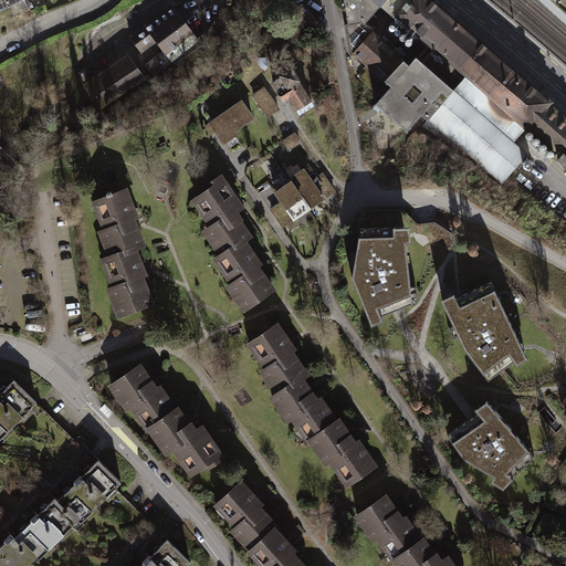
[(0,0),(0,17),(2,21),(45,0),(0,0)]
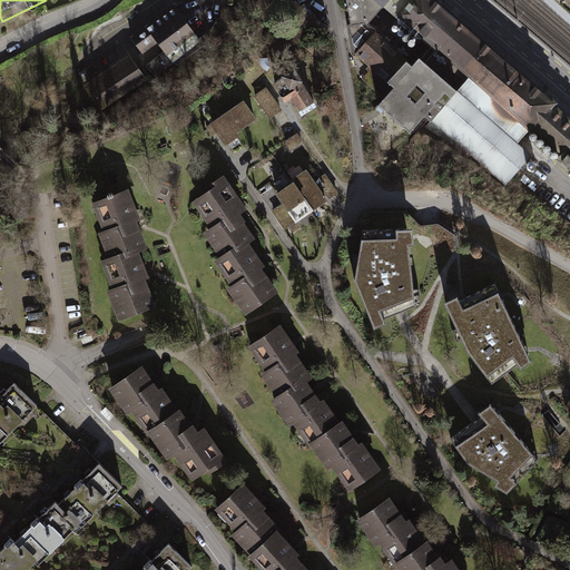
[(287,0),(228,0),(242,23),(287,0)]
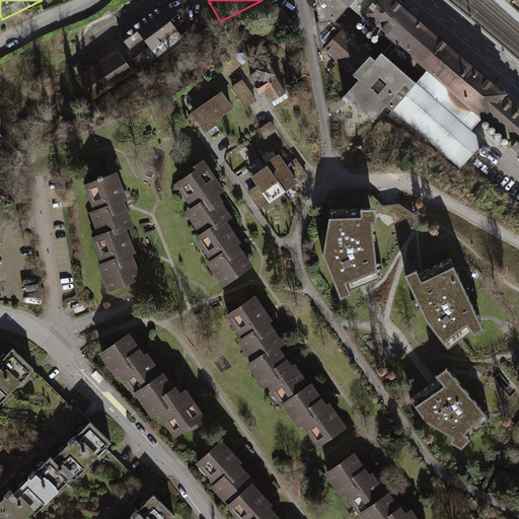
[(318,0),(327,34),(354,0),(318,0)]
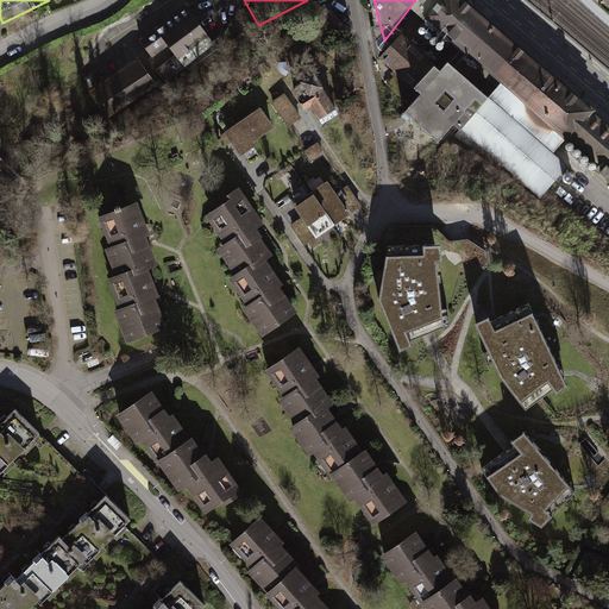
[(608,179),(608,127),(464,0),(434,0),(422,14),(459,49),(469,56),(502,85),(565,140),(608,179)]
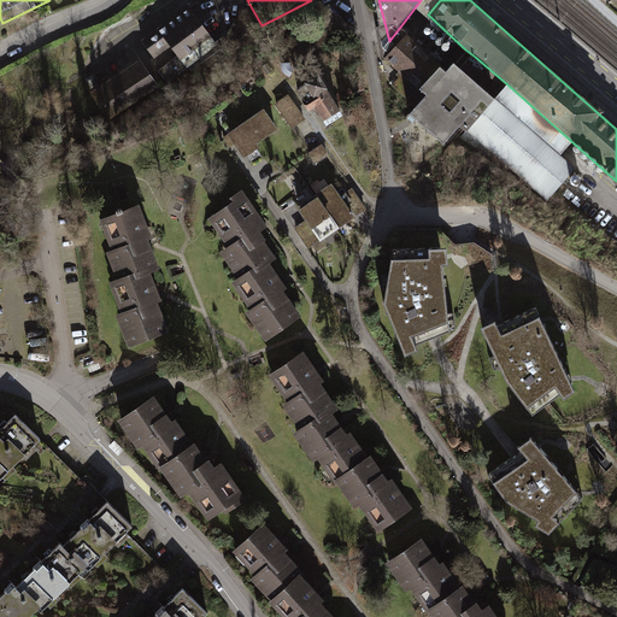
[(203,27),(171,50),(189,74),(221,51),(203,27)]
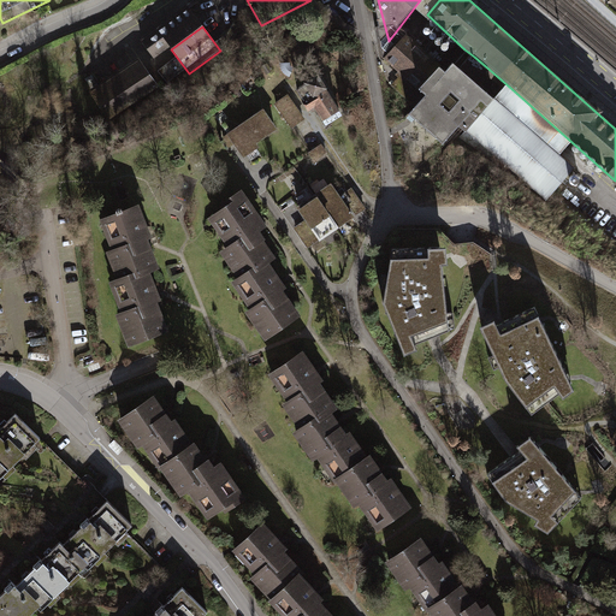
[(426,98),(412,116),(444,140),(460,120),(469,128),(490,100),(477,89),(485,78),(468,65),(474,57),(465,49),(455,63),(449,58),(443,65),(437,59),(414,89),(426,98)]
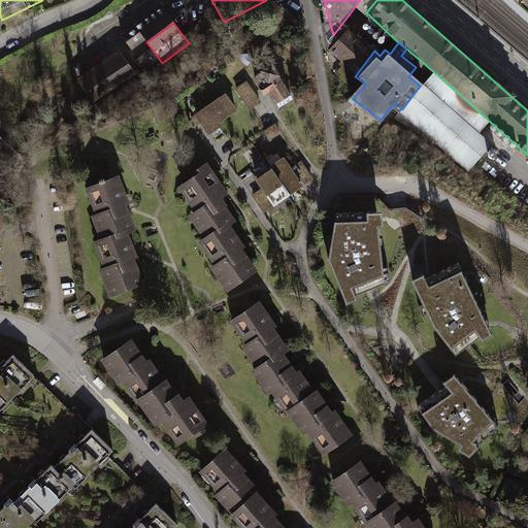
[(121,53),(120,52),(79,80),(96,107),(137,78),(121,53)]
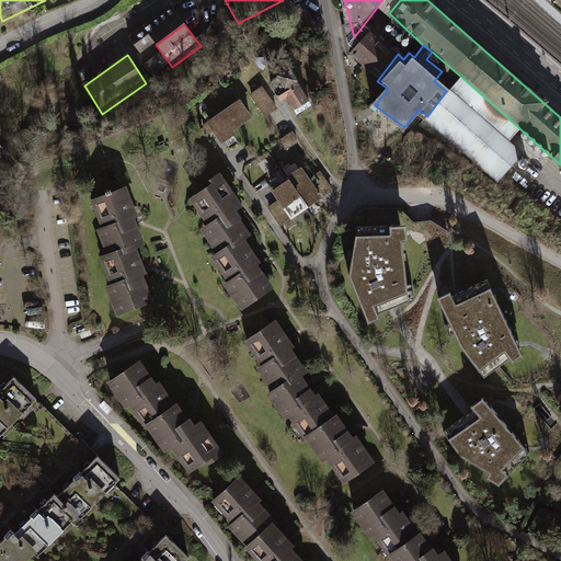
[(294,111),(310,100),(289,67),(277,75),(278,77),(271,81),(277,91),(275,93),(281,101),(286,98),(294,111)]
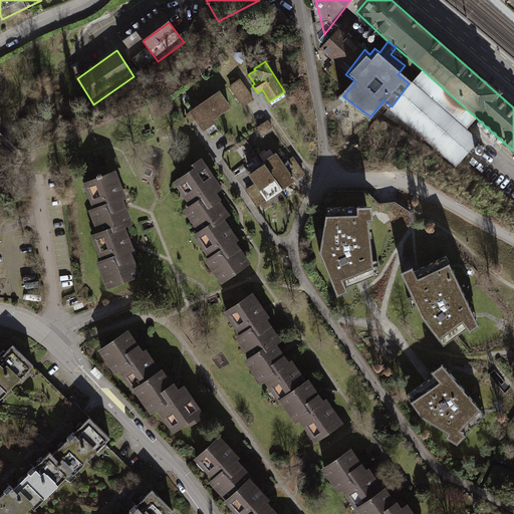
[(392,106),(389,114),(458,170),(483,139),(470,127),(477,118),(424,71),(409,83),(392,106)]
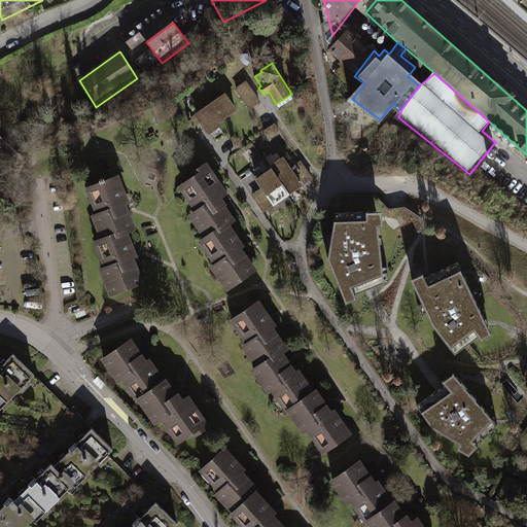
[(260,101),(246,80),(235,89),(249,109),(260,101)]
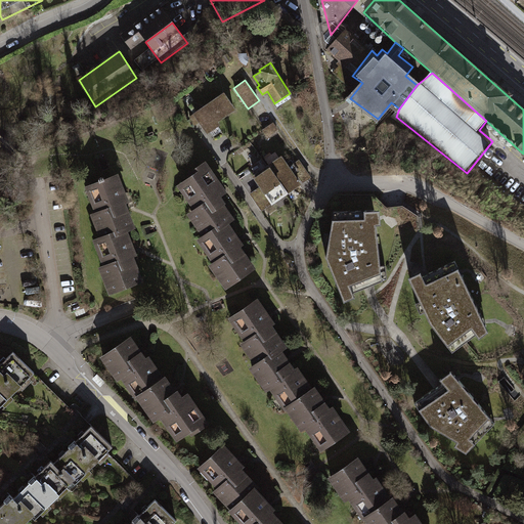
[(223,92),(192,114),(207,134),(220,125),(217,121),(235,108),(223,92)]
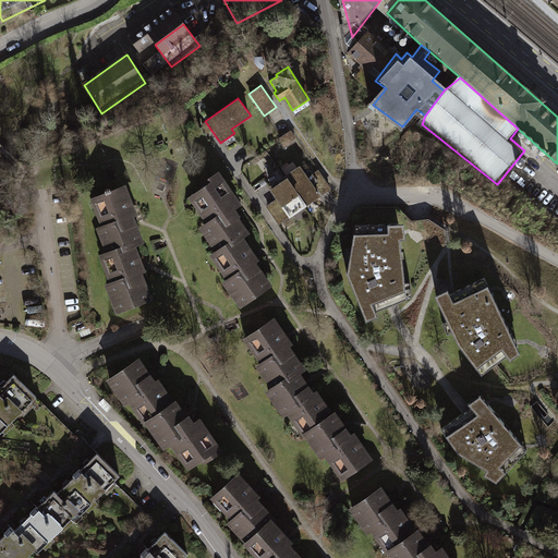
[(308,177),(300,166),(284,176),(286,178),(269,190),(276,199),(266,206),(279,226),(322,196),(314,185),(308,177)]
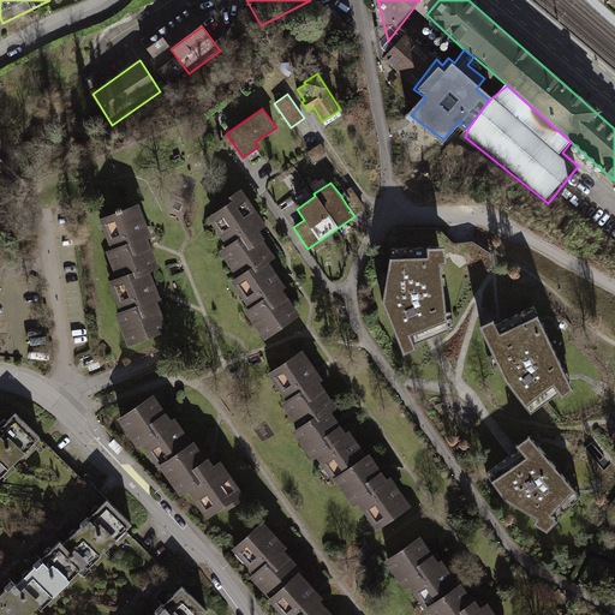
[(244,187),(202,219),(221,245),(216,249),(237,275),(232,279),(252,306),(245,311),(266,339),(302,312),(266,266),(275,258),(262,240),(276,231),(244,187)]
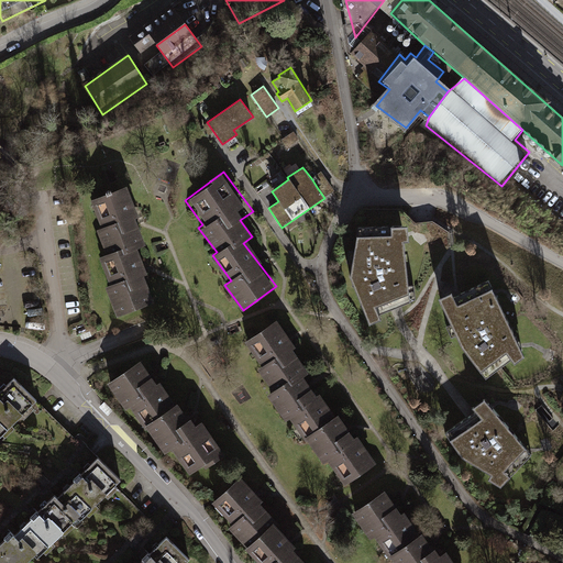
[(335,190),(321,172),(311,178),(317,187),(318,186),(326,197),(335,190)]
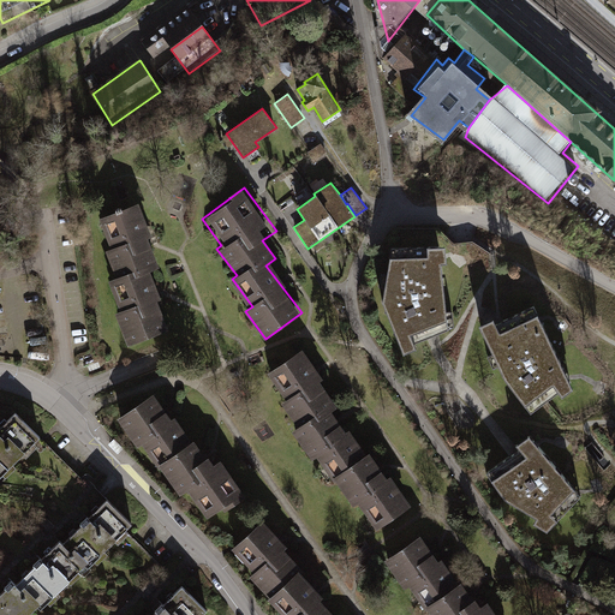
[(137,202),(101,218),(114,251),(106,255),(117,281),(109,284),(121,311),(113,315),(127,350),(168,333),(157,306),(167,302),(156,275),(166,270),(137,202)]
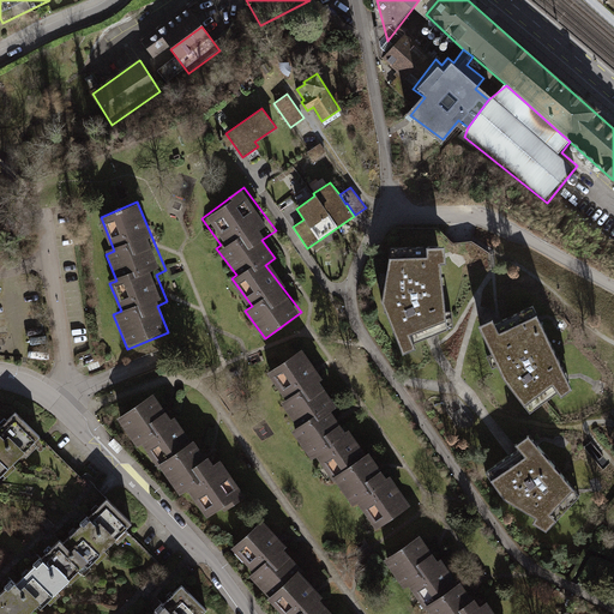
[(427,256),(390,258),(383,300),(403,353),(415,348),(409,335),(444,321),(439,262),(445,260),(443,245),(427,246),(427,256)]
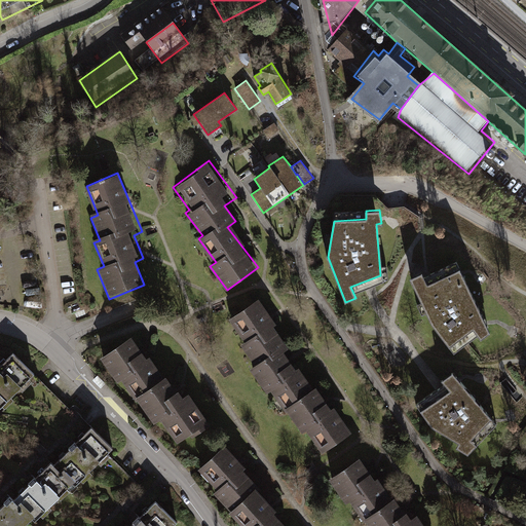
[(421,269),(411,280),(433,328),(455,357),(488,333),(455,261),(423,275),(421,269)]
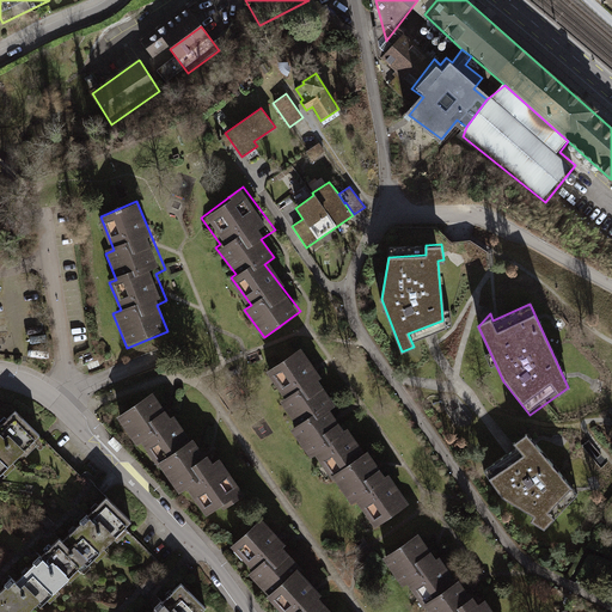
[(372,527),(405,501),(379,469),(368,454),(361,460),(337,430),(330,421),(338,415),(317,387),(323,383),(305,361),(294,347),(259,374),(281,401),(276,404),(293,426),(283,434),(326,487),(334,481),(372,527)]
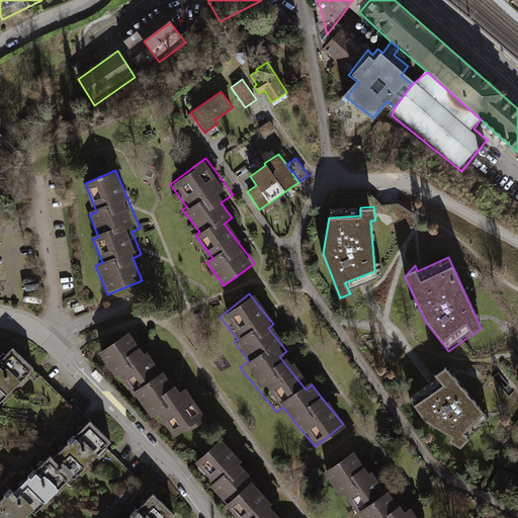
[(130,326),(95,346),(113,377),(120,373),(134,395),(139,392),(151,413),(159,408),(174,433),(204,415),(186,382),(179,386),(166,364),(161,366),(149,346),(144,349),(130,326)]
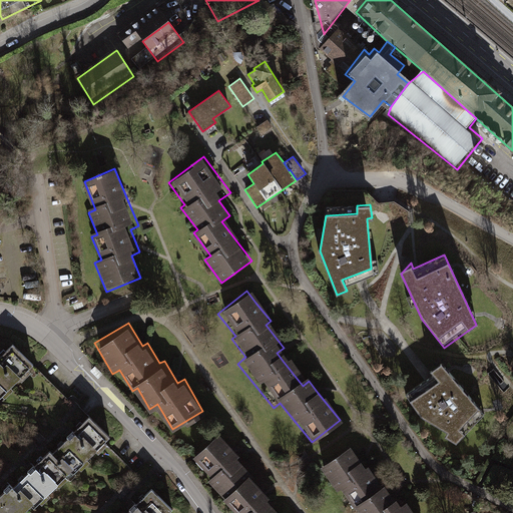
[(0,390),(34,359),(12,336),(0,346),(0,390)]
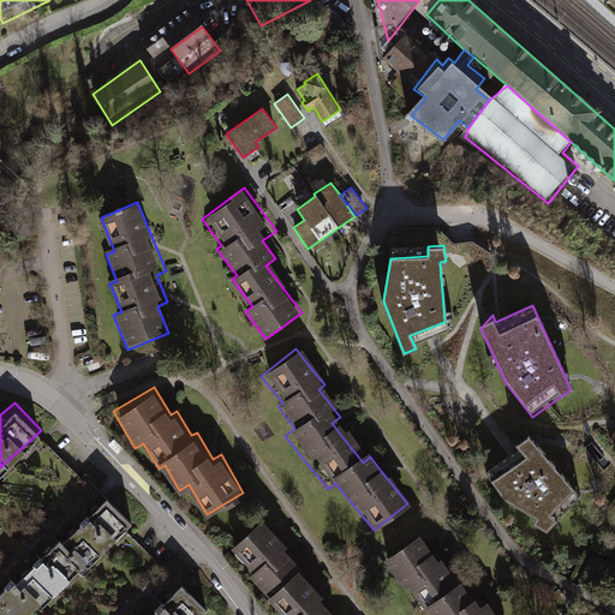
[(520,452),(488,476),(507,502),(539,517),(535,526),(549,536),(581,501),(529,439),(514,447),(520,452)]
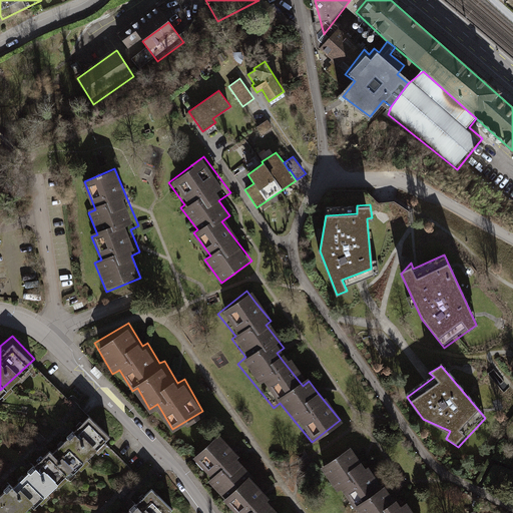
[(89,422),(0,500),(0,512),(31,512),(109,445),(89,422)]
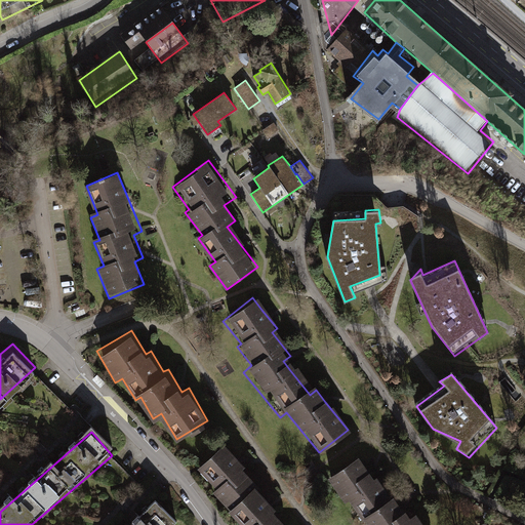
[(270,487),(229,443),(199,472),(218,492),(212,497),(238,524),(287,524),(259,495),(270,487)]
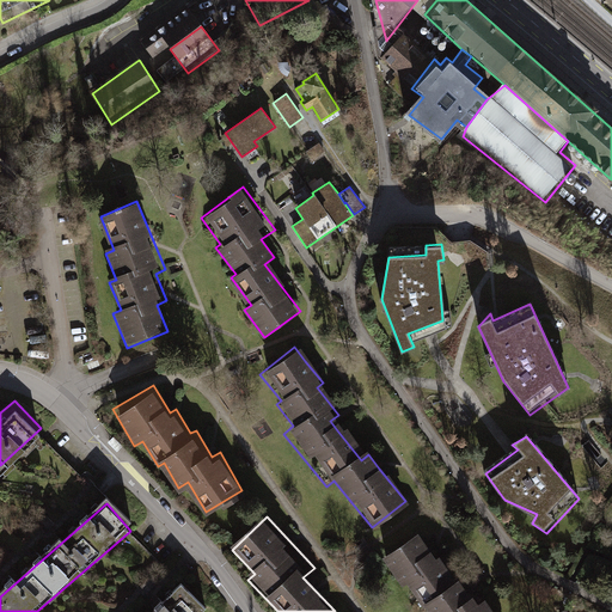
[(489,611),(478,594),(467,601),(460,591),(440,558),(436,560),(424,542),(418,531),(374,560),(396,592),(403,587),(416,606),(424,601),(430,611),(489,611)]
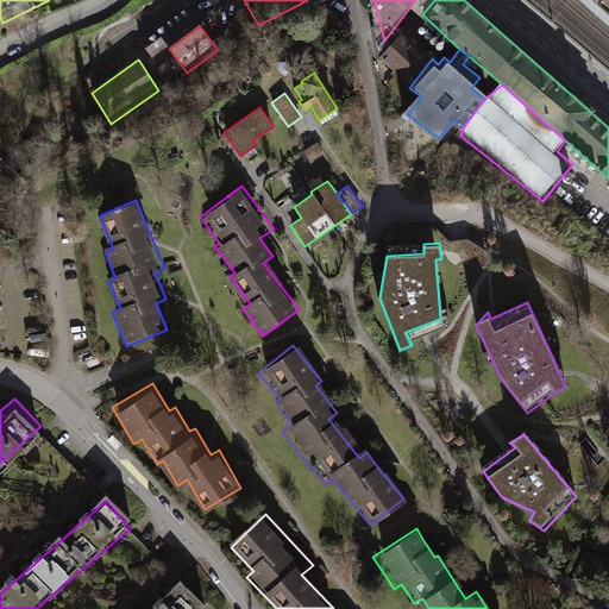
[(201,608),(182,590),(163,608),(201,608)]
